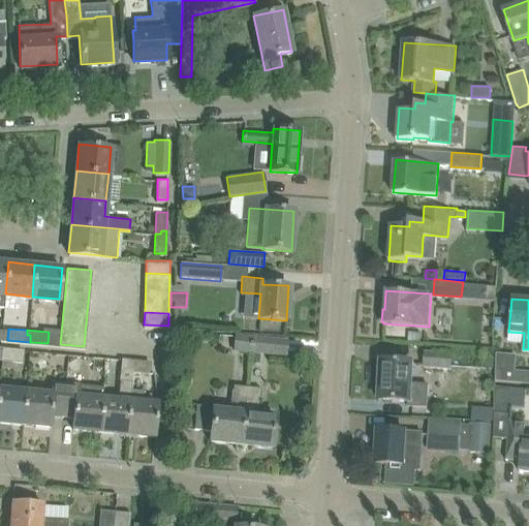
[(234,348),(251,350),(252,335),(236,334),(234,348)]
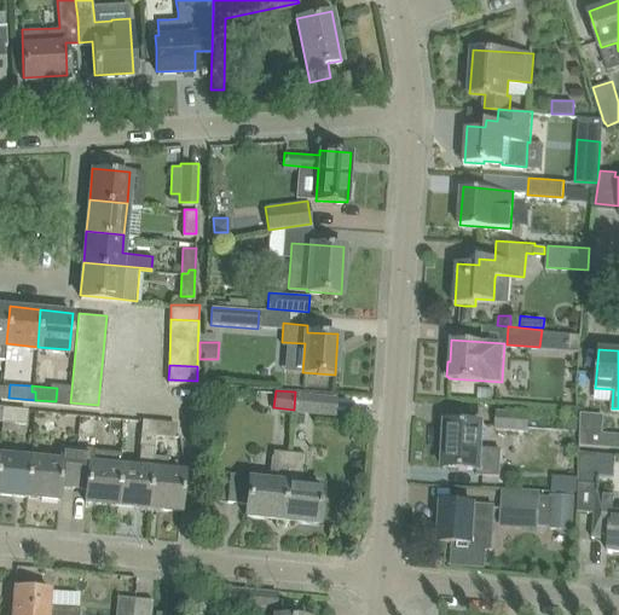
[(295,392),(294,410),(334,415),(336,396),(295,392)]
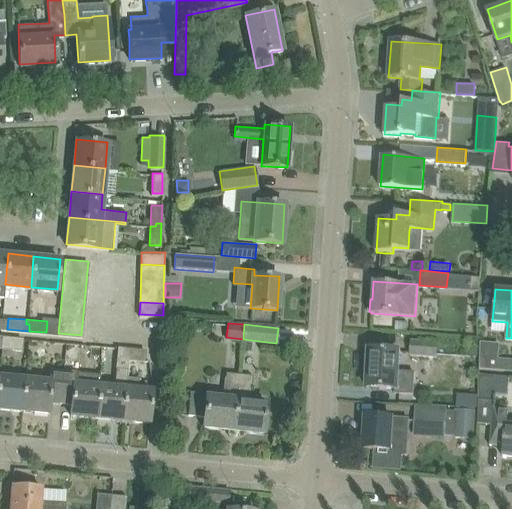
[(22,350),(23,338),(2,335),(1,347),(22,350)]
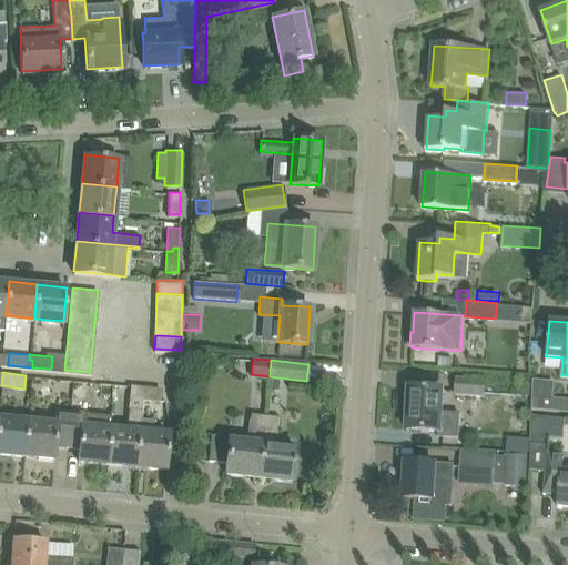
[(486,379),(458,375),(456,392),(484,395),(486,379)]
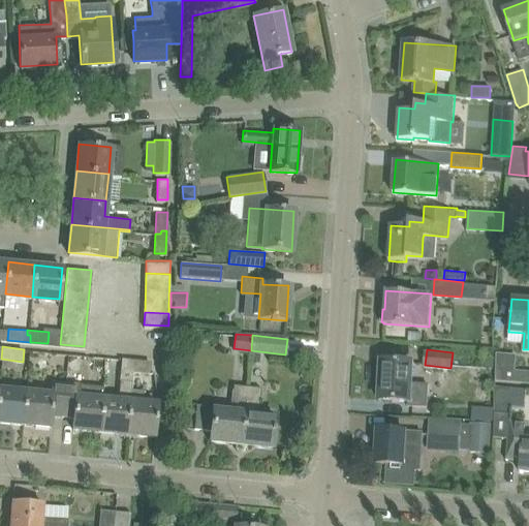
[(496,379),(528,382),(528,370),(515,370),(517,353),(497,351),(496,379)]
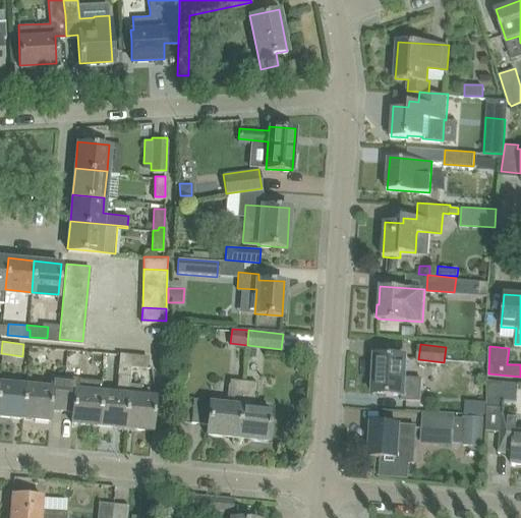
[(79,370),(80,351),(69,351),(69,370),(79,370)]
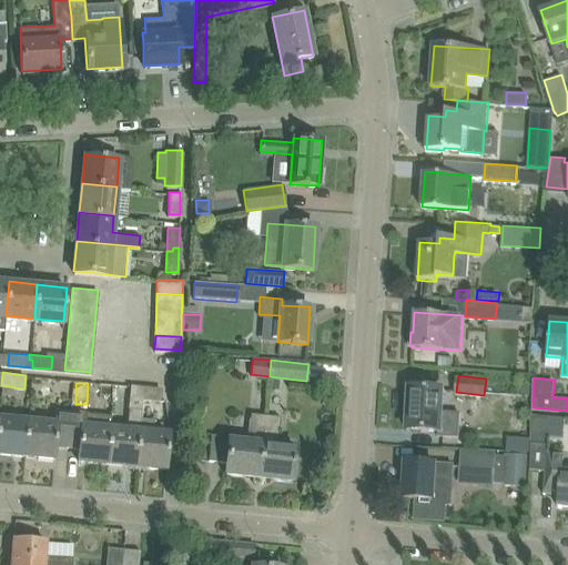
[(130,396),(142,397),(161,399),(162,386),(131,384),(130,396)]
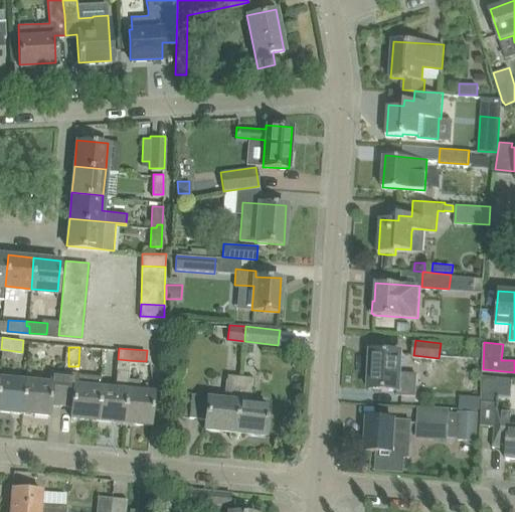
[(369,388),(397,390),(397,393),(415,394),(417,372),(399,371),(401,353),(371,351),(369,388)]
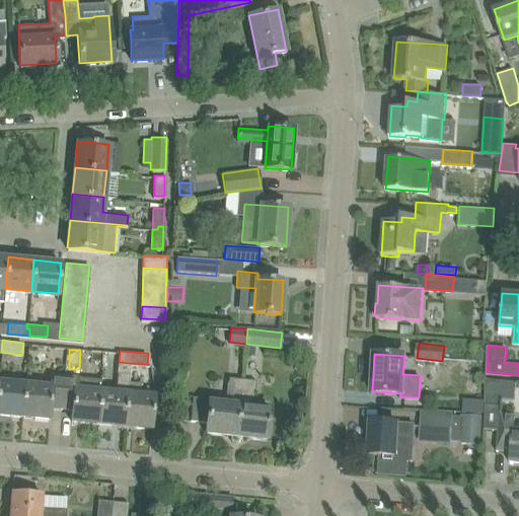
[(100,390),(97,422),(125,425),(128,381),(130,363),(119,362),(116,391),(100,390)]
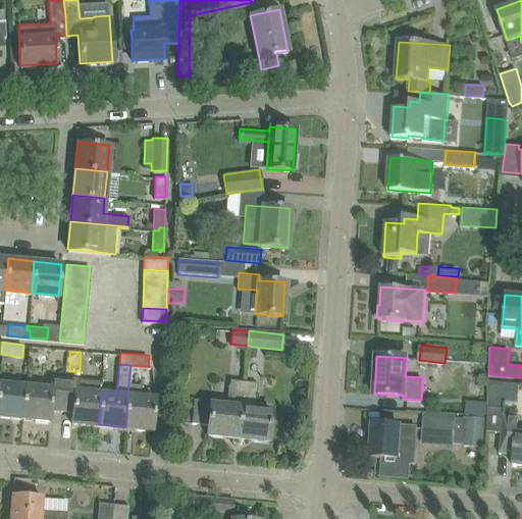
[(24,383),(21,417),(49,420),(50,409),(61,410),(64,376),(51,375),(50,386),(45,385),(24,383)]
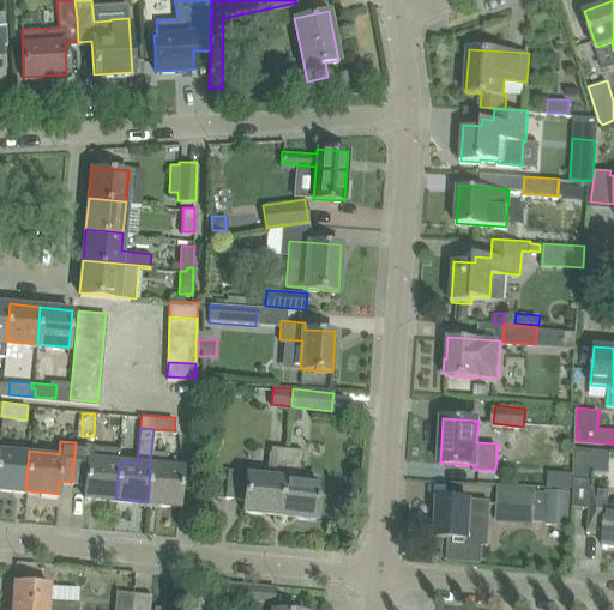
[(76,442),(72,482),(85,483),(84,496),(115,499),(119,461),(120,448),(91,446),(92,445),(76,442)]
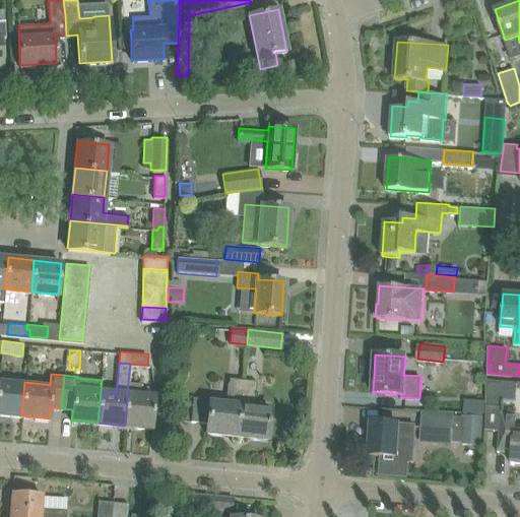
[(207,423),(206,434),(238,437),(243,379),(230,378),(226,404),(209,402),(207,423)]
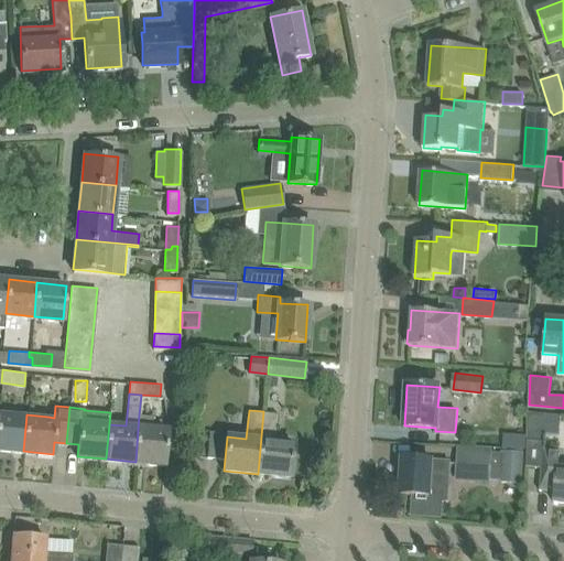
[(263,411),(258,474),(290,477),(293,443),(275,442),(279,412),(263,411)]
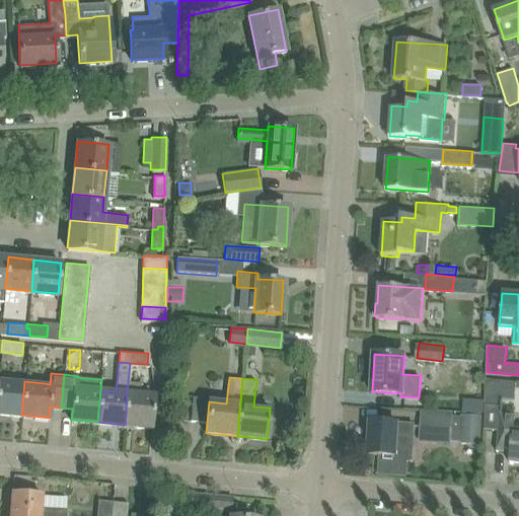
[(501,406),(501,397),(503,380),(485,378),(485,404),(501,406)]
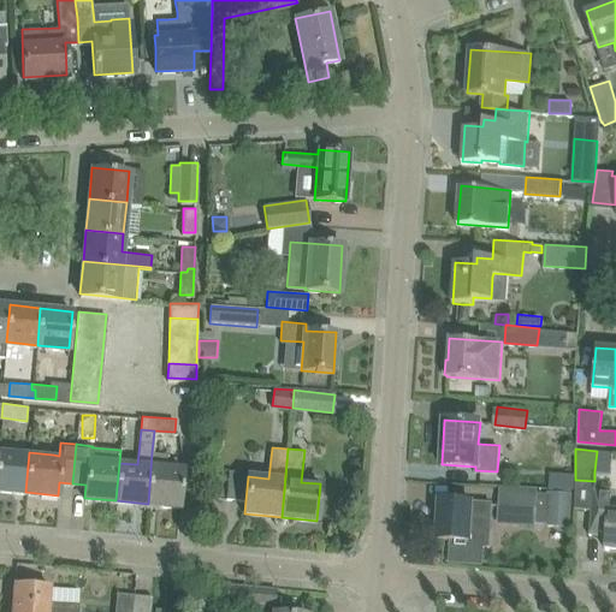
[(0,450),(0,489),(25,492),(29,452),(0,450)]
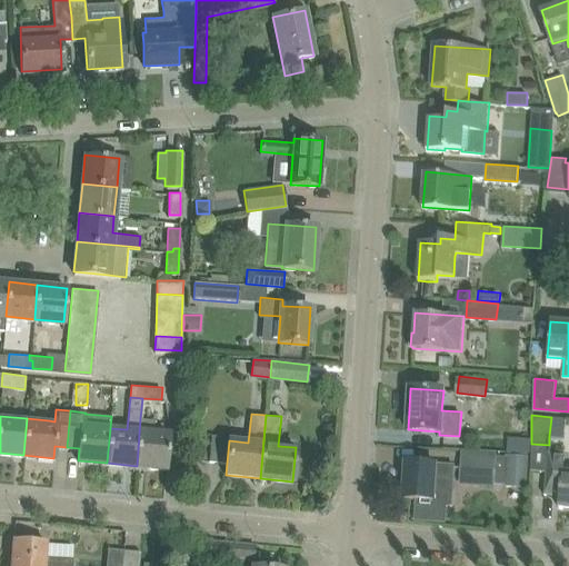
[(140,418),(137,466),(167,468),(170,433),(153,432),(153,419),(140,418)]
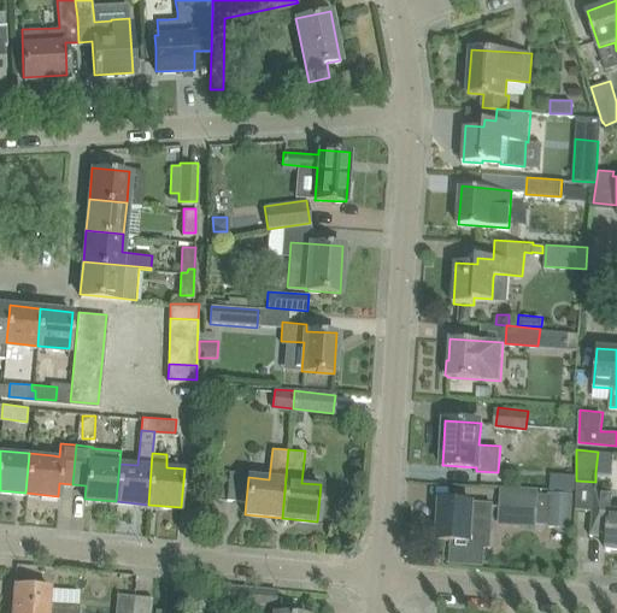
[(503,490),(501,524),(535,526),(535,523),(546,524),(548,524),(548,525),(570,526),(573,494),(548,491),(548,493),(538,493),(538,488),(504,485),(503,490)]
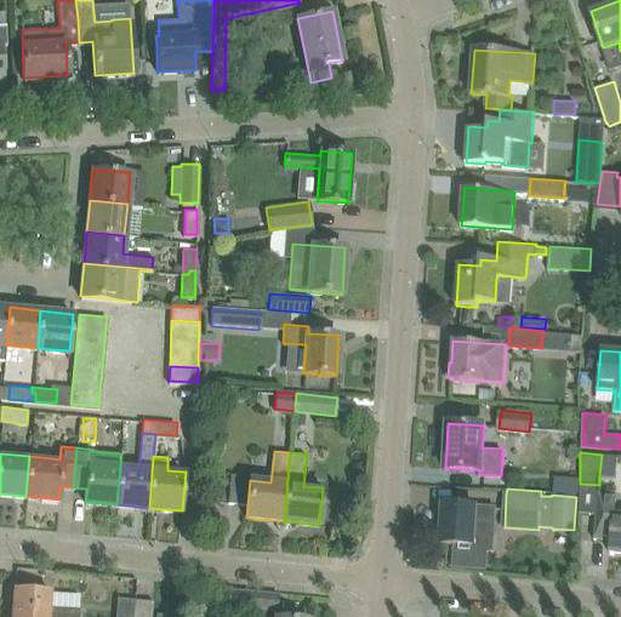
[(610,552),(620,553),(620,513),(616,513),(617,495),(599,493),(596,538),(611,540),(610,552)]
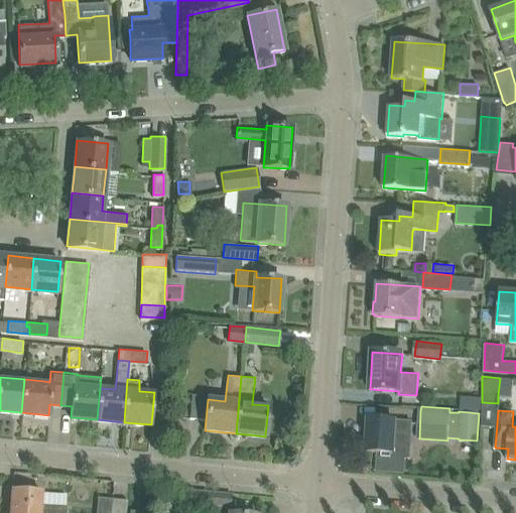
[(363,437),(363,446),(366,449),(366,451),(378,451),(377,470),(404,472),(405,458),(410,458),(412,420),(368,418),(367,435),(363,437)]
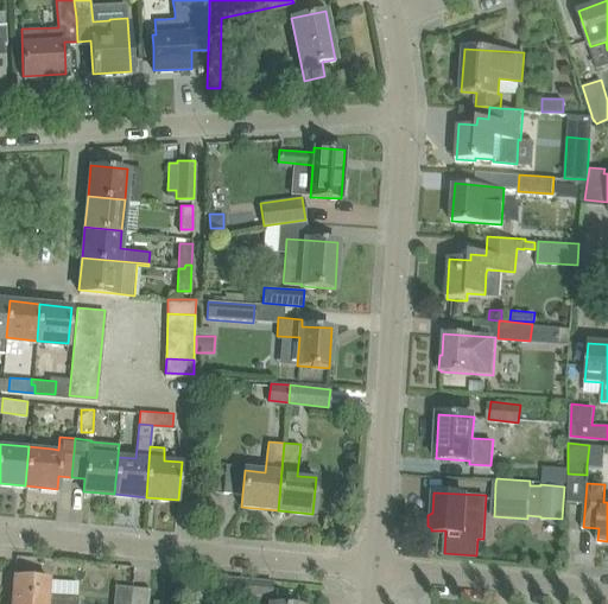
[(14,574),(12,603),(76,603),(77,597),(80,579),(50,577),(14,574)]
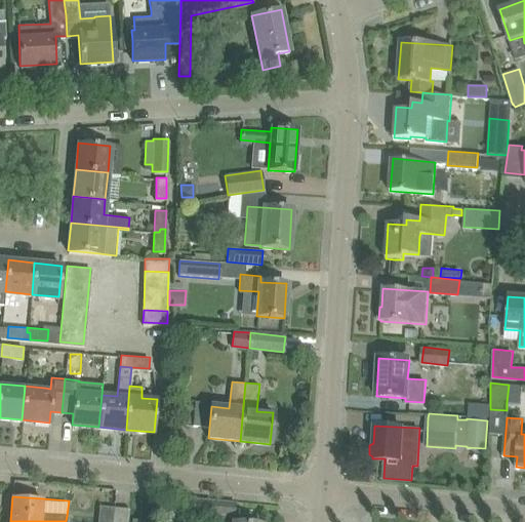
[(235,502),(195,497),(193,513),(233,517),(235,502)]
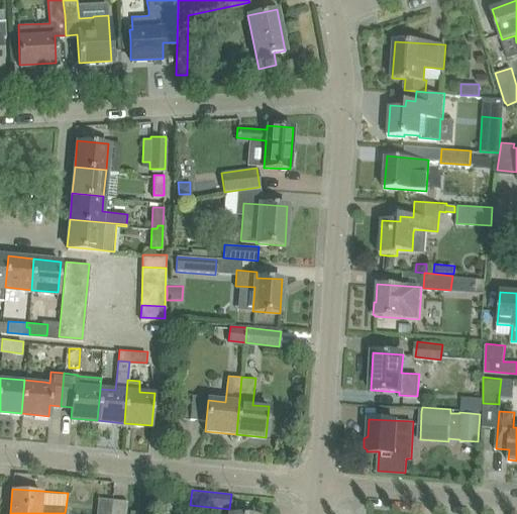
[(113,498),(111,513),(126,513),(128,499),(113,498)]
